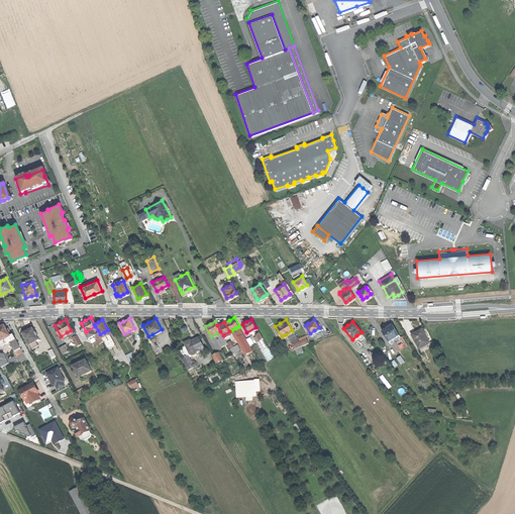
[(388,339),(398,333),(391,322),(385,326),(381,329),(388,339)]
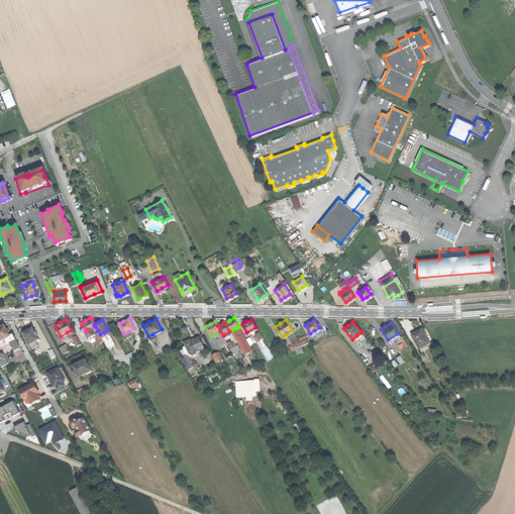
[(0,338),(6,335),(9,334),(3,323),(0,324),(0,338)]
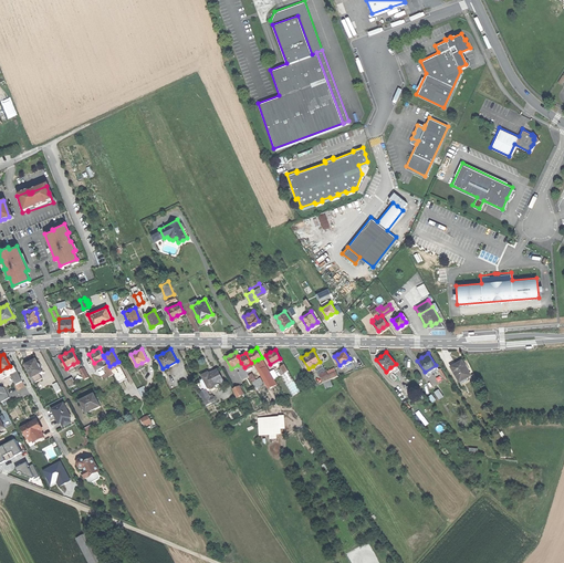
[(24,363),(31,375),(32,375),(39,372),(42,369),(40,366),(41,365),(39,362),(38,362),(35,357),(30,360),(24,363)]
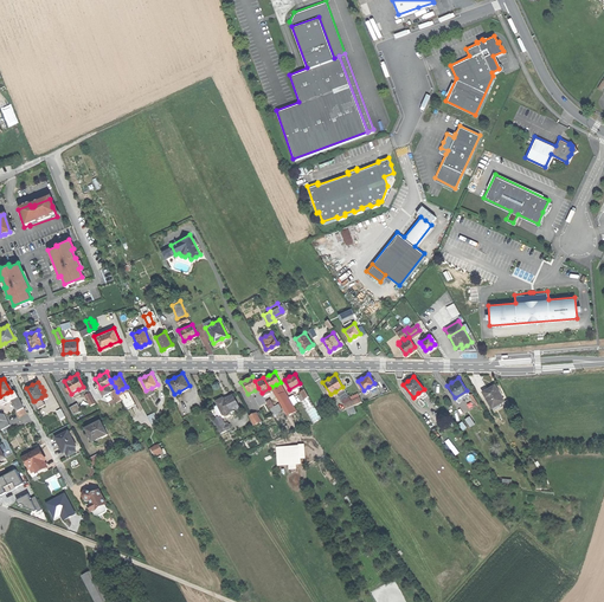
[(103,394),(110,390),(110,389),(115,387),(111,382),(101,388),(103,394)]
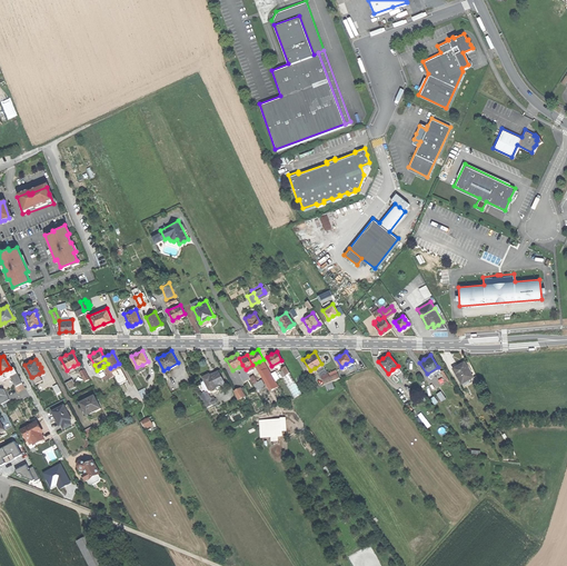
[(458,363),(451,366),(460,381),(471,375),(463,360),(458,363)]
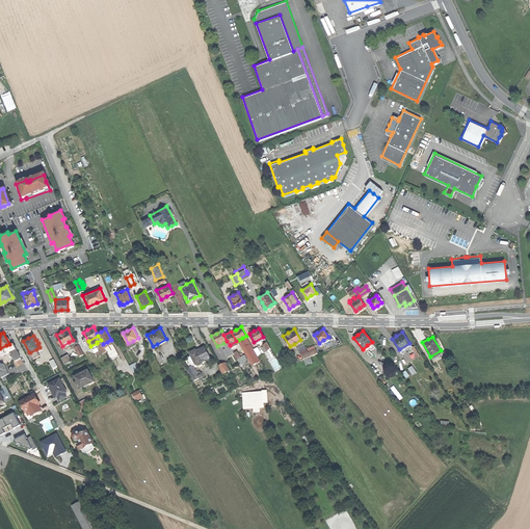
[(257,354),(253,348),(249,350),(245,344),(242,338),(238,340),(252,364),(259,360),(257,354)]
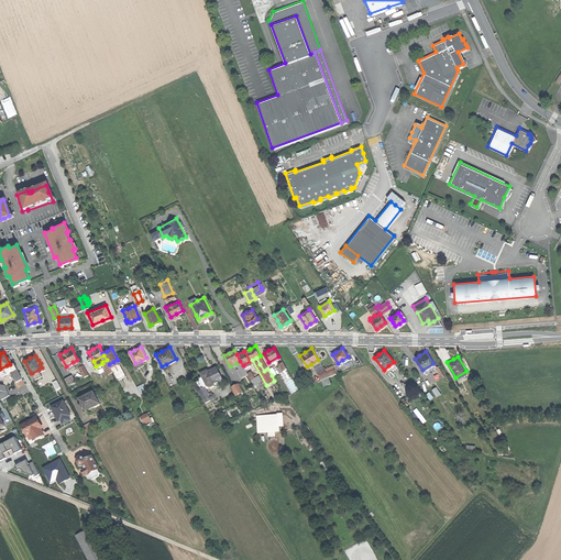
[(108,372),(111,370),(110,366),(109,364),(107,360),(102,362),(102,363),(106,369),(108,372)]
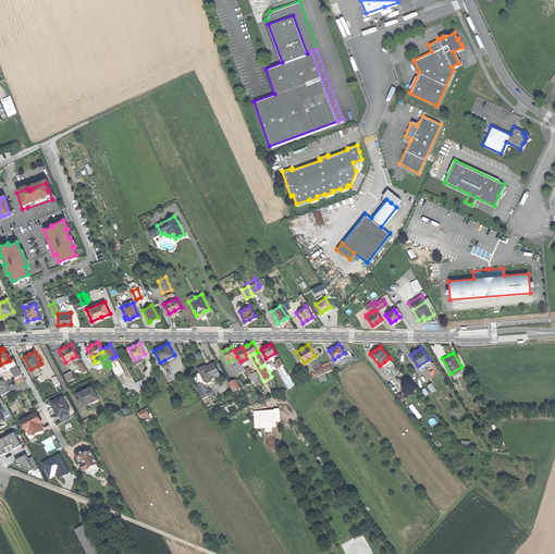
[(123,370),(115,356),(112,358),(113,359),(109,362),(110,366),(115,374),(123,370)]
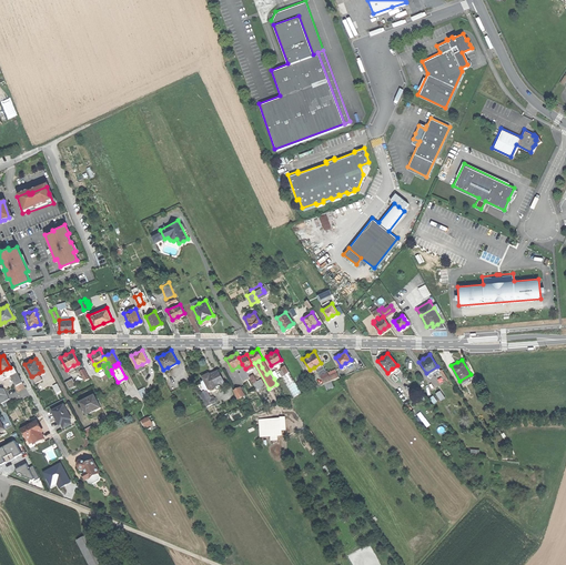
[(314,367),(319,373),(325,370),(321,363),(314,367)]
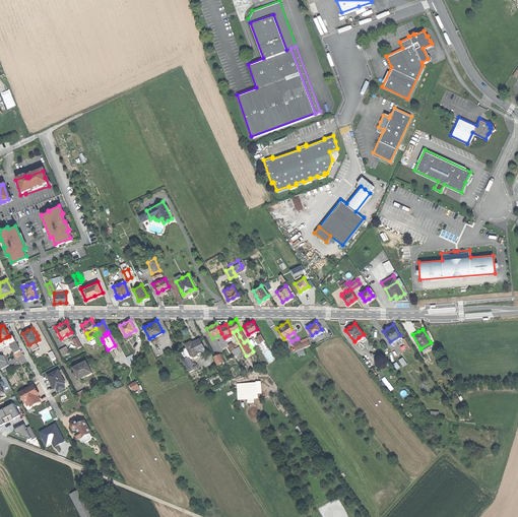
[(224,337),(221,333),(218,335),(220,339),(218,341),(222,348),(229,345),(228,343),(224,337)]
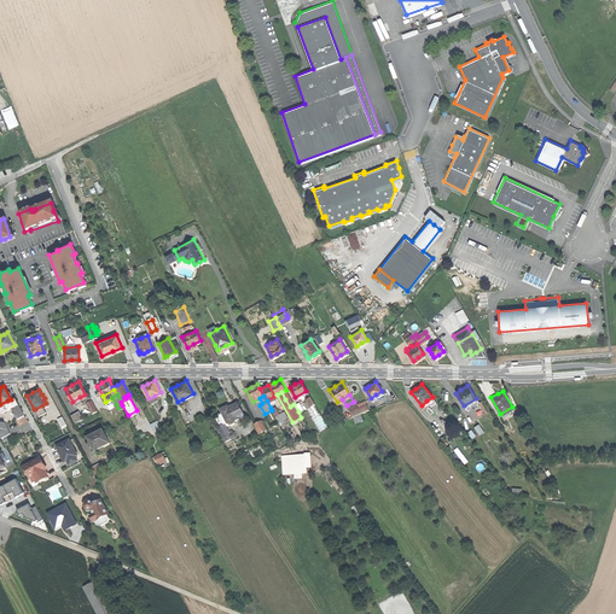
[(15,397),(11,399),(7,401),(11,405),(16,416),(23,413),(15,397)]
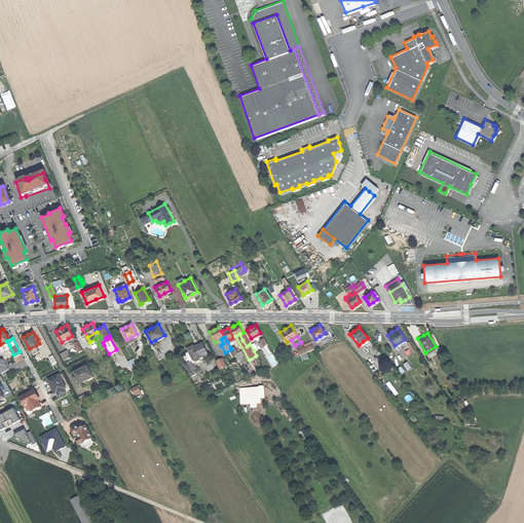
[(81,348),(76,339),(73,341),(73,342),(77,350),(81,348)]
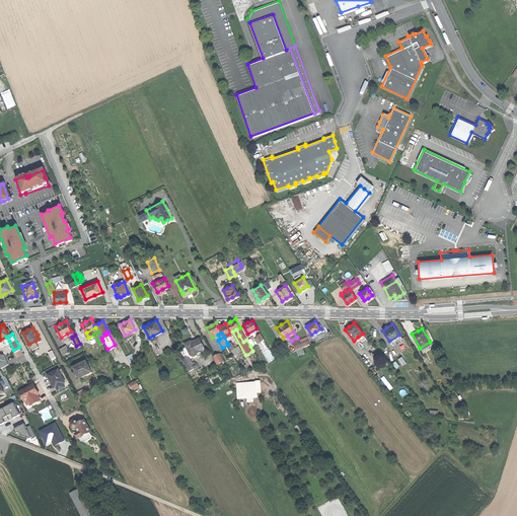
[(400,337),(399,335),(389,341),(390,343),(400,337)]
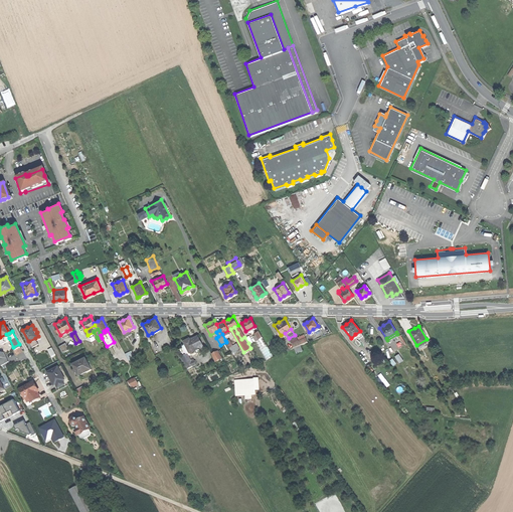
[(186,338),(183,340),(184,343),(188,351),(188,352),(199,347),(196,341),(194,337),(189,339),(188,337),(186,338)]
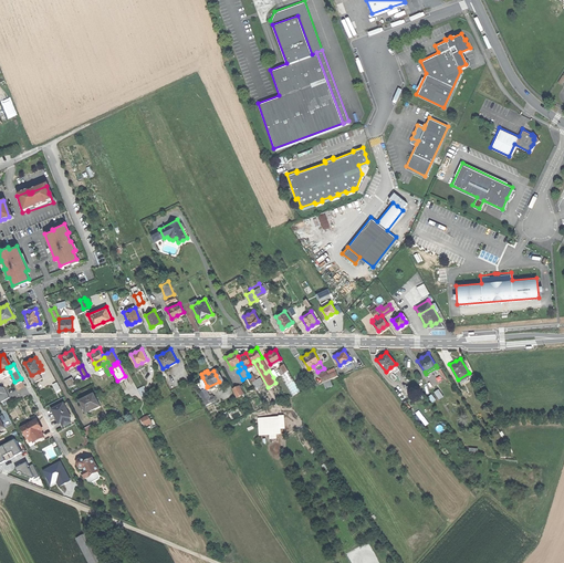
[(65,377),(68,384),(75,382),(72,374),(65,377)]
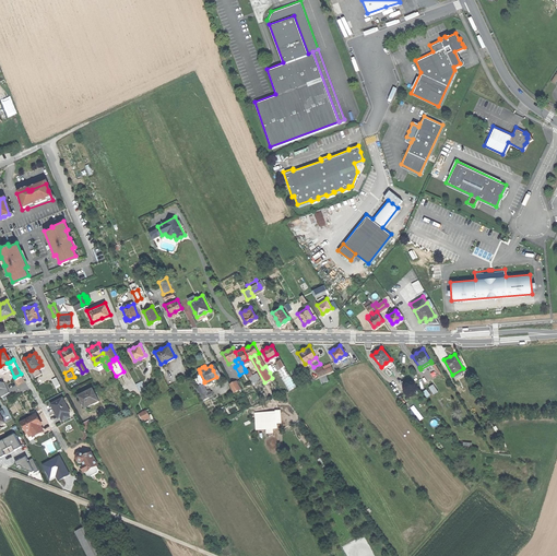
[(257,371),(252,374),(248,376),(251,381),(259,377),(257,371)]
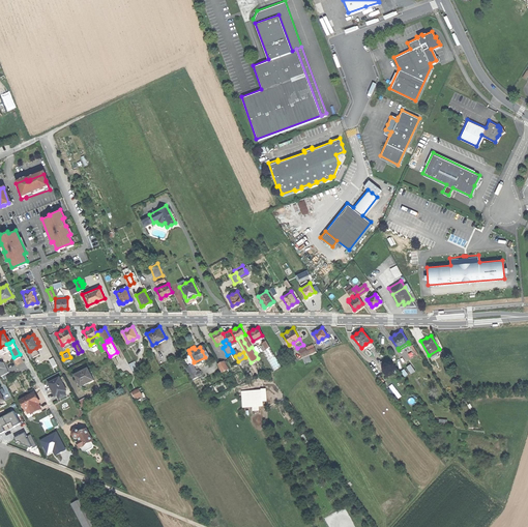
[(217,364),(221,372),(227,369),(224,361),(217,364)]
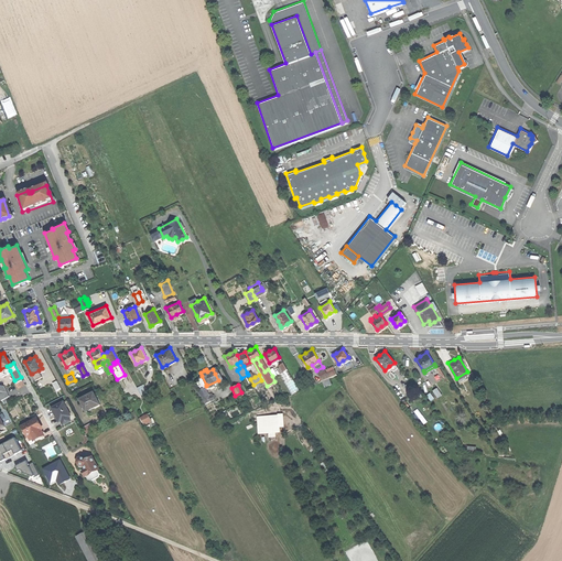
[(83,405),(85,409),(98,402),(93,390),(79,398),(82,401),(83,405)]
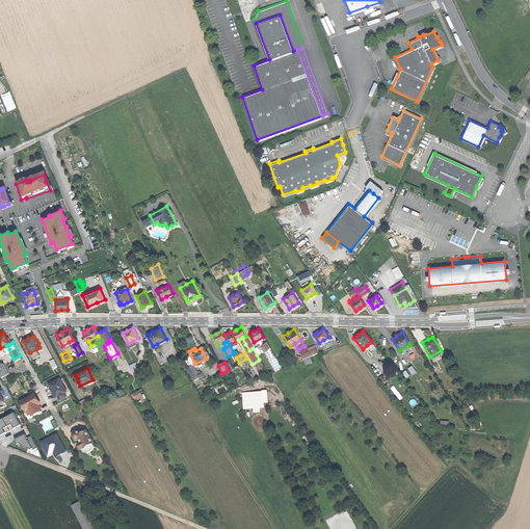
[(58,377),(47,382),(50,389),(53,396),(56,395),(57,398),(64,395),(63,391),(64,390),(58,377)]
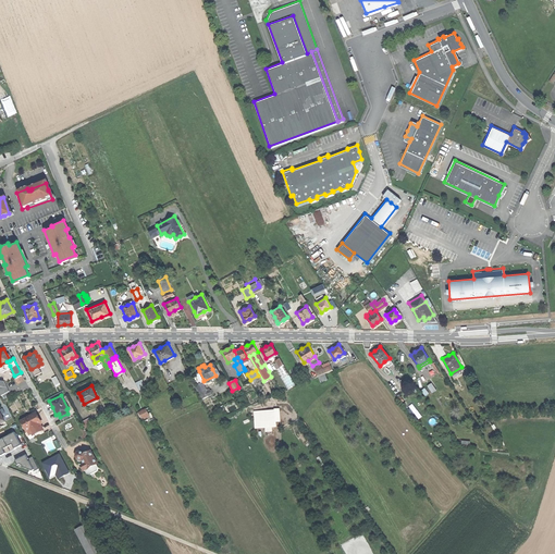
[(137,409),(140,416),(148,413),(145,406),(137,409)]
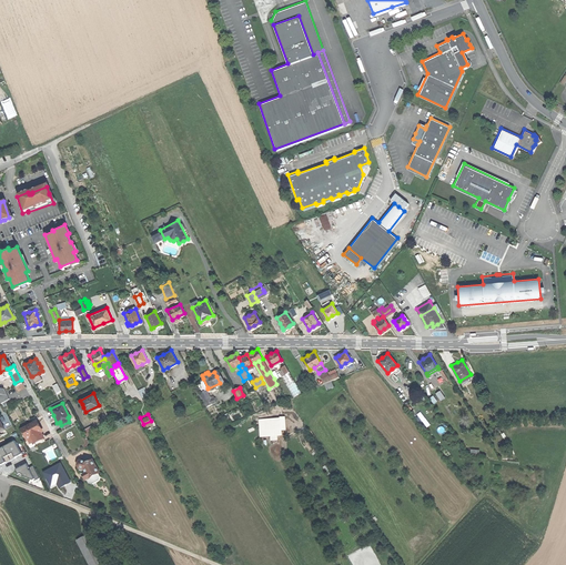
[(31,421),(20,426),(23,432),(21,433),(23,437),(24,441),(26,441),(28,445),(34,442),(33,439),(43,434),(37,421),(32,423),(31,421)]
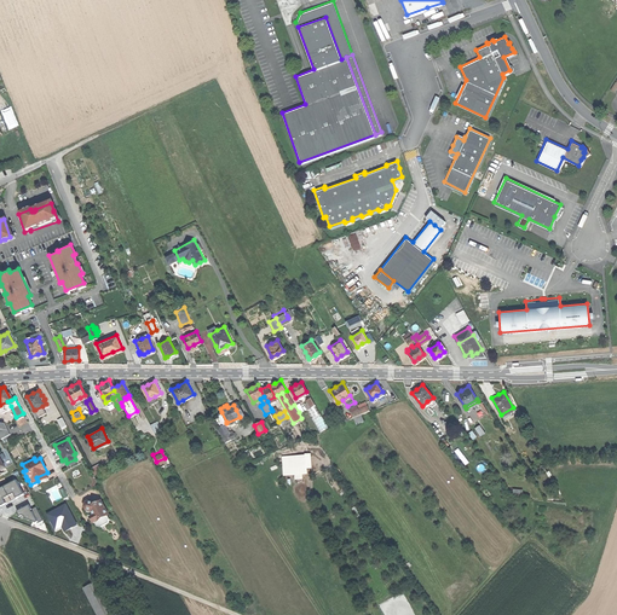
[(0,502),(23,491),(16,476),(0,485),(0,502)]
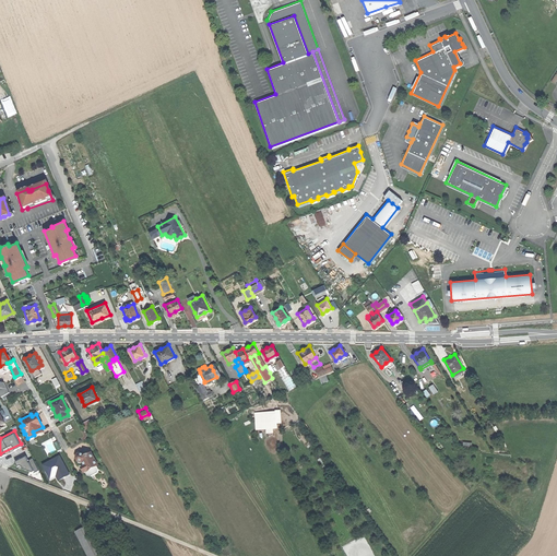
[(14,459),(16,463),(32,470),(33,469),(33,470),(38,468),(32,454),(28,457),(26,452),(14,459)]
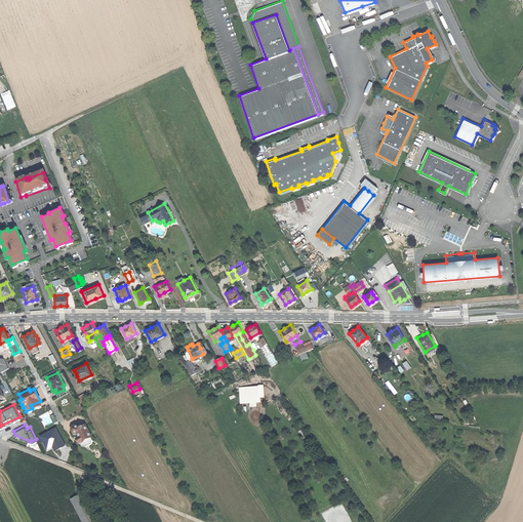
[(55,426),(40,434),(46,446),(53,443),(55,447),(65,442),(55,426)]
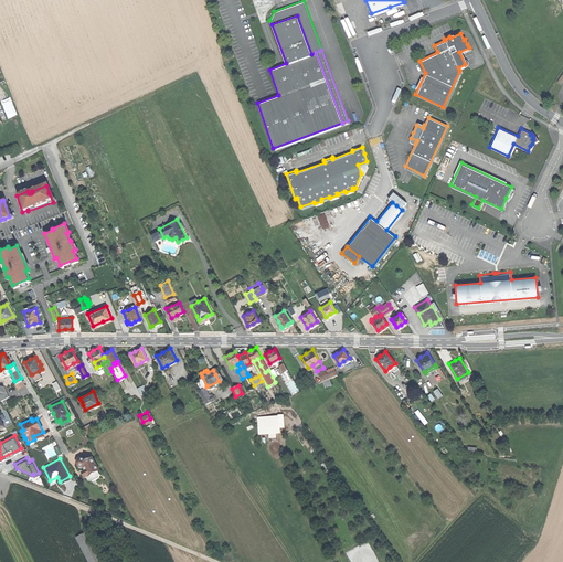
[(101,473),(94,459),(91,462),(82,459),(80,460),(77,464),(78,466),(84,470),(87,468),(87,469),(88,472),(85,474),(88,479),(89,478),(92,481),(95,483),(101,480),(102,477),(99,473),(101,473)]
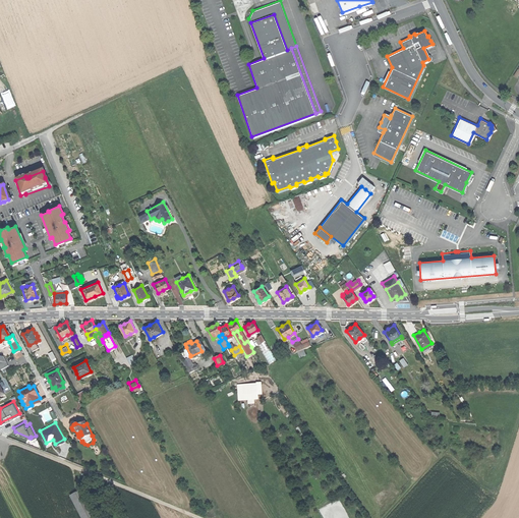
[(95,517),(79,487),(69,493),(81,517),(95,517)]
